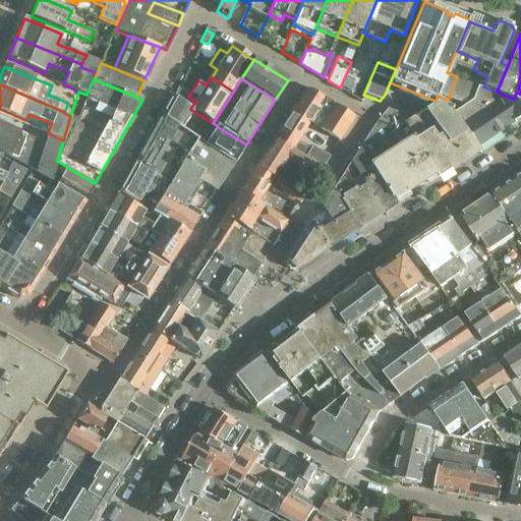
[(452,113),(476,148),(514,121),(520,116),(520,102),(514,99),(497,92),(483,87),(478,85),(473,100),(452,113)]
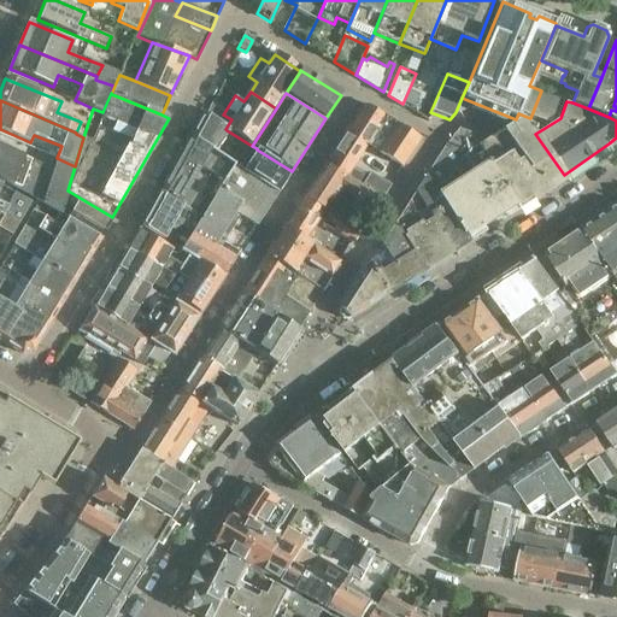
[(368,146),(386,118),(364,105),(327,164),(381,199),(388,187),(370,175),(368,177),(352,168),(368,146)]
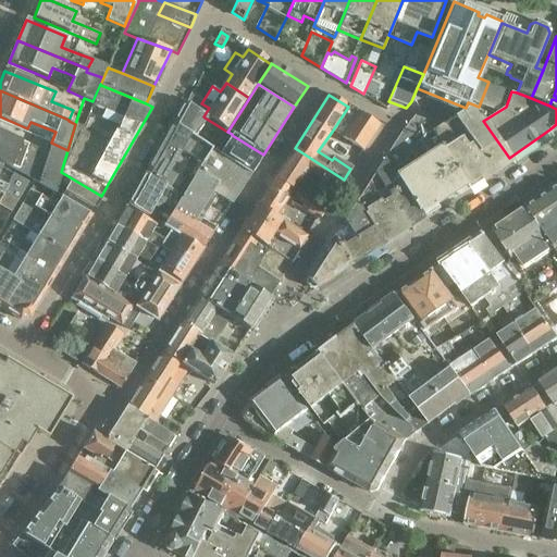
[(182,102),(171,123),(193,137),(205,118),(203,116),(182,102)]
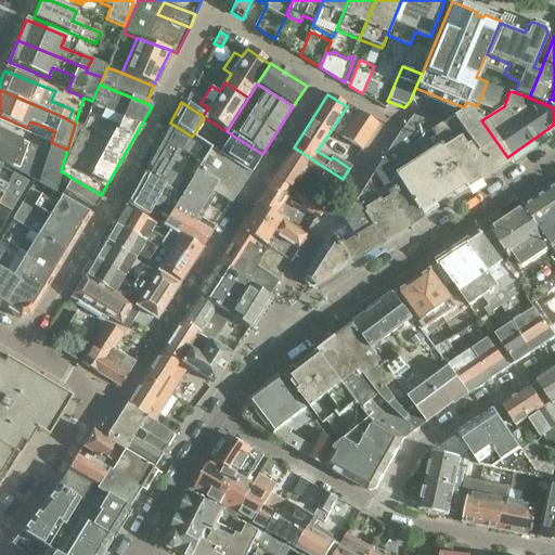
[(428,132),(463,184),(466,189),(480,179),(510,159),(507,157),(485,125),(481,120),(477,114),(470,105),(452,117),(438,126),(428,132)]
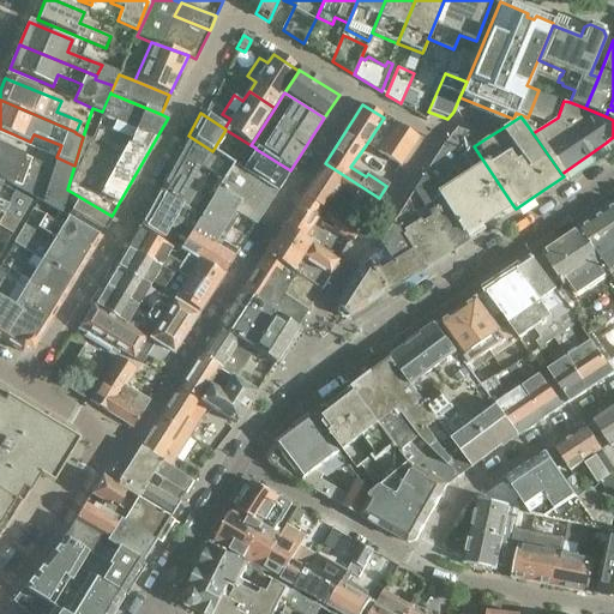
[(417,138),(384,118),(366,145),(399,167),(417,138)]
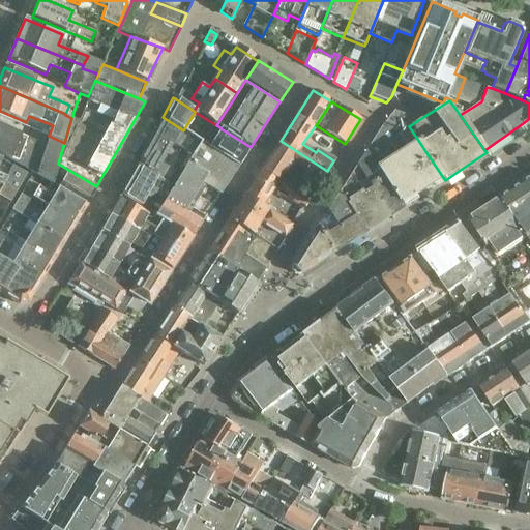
[(409,126),(418,120),(394,106),(388,117),(387,117),(382,124),(365,151),(402,208),(416,198),(415,196),(419,193),(420,196),(431,188),(429,185),(433,182),(442,176),(409,126)]
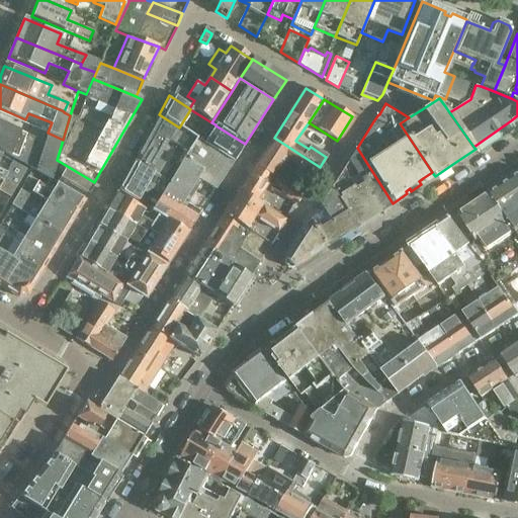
[(186,152),(187,153),(197,139),(179,127),(159,114),(134,162),(165,181),(165,180),(163,178),(170,167),(158,159),(169,140),(172,142),(187,151),(186,152)]
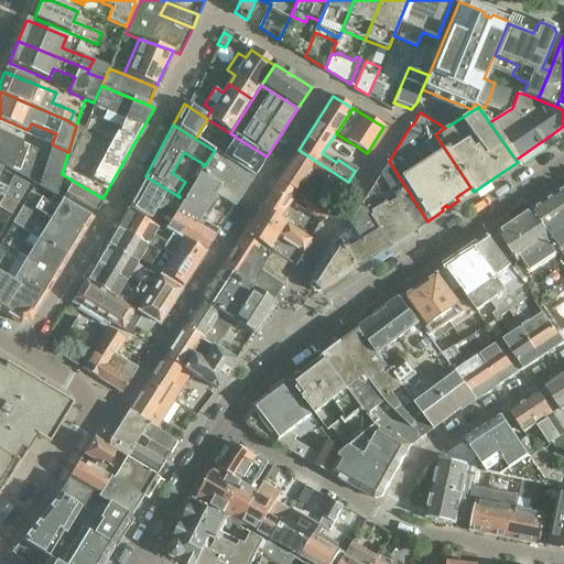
[(62,174),(68,152),(52,144),(49,156),(26,145),(31,134),(19,130),(14,140),(0,133),(0,162),(24,177),(39,186),(54,195),(55,196),(62,174)]
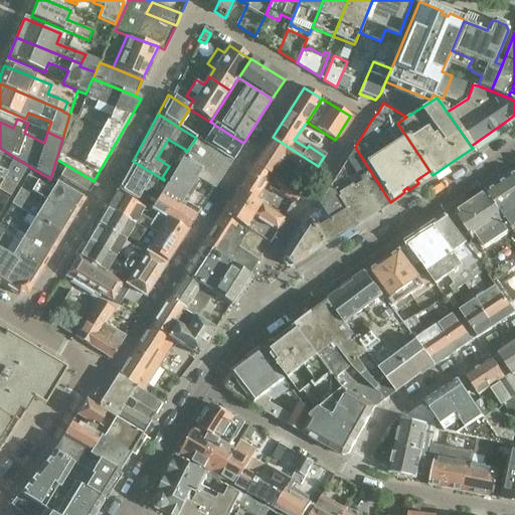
[(214,125),(202,142),(231,162),(243,143),(214,125)]
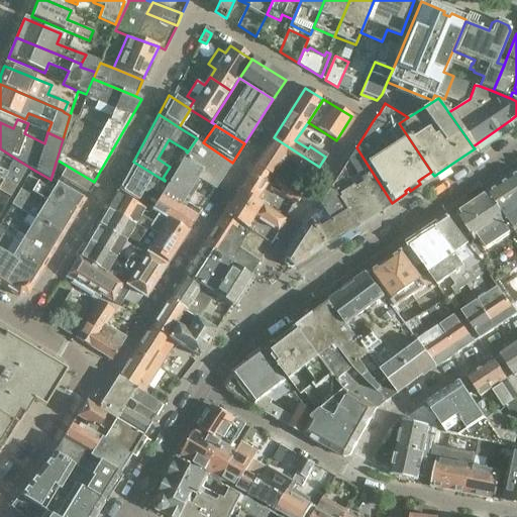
[(319,167),(274,137),(254,166),(272,177),(285,158),(313,176),(319,167)]
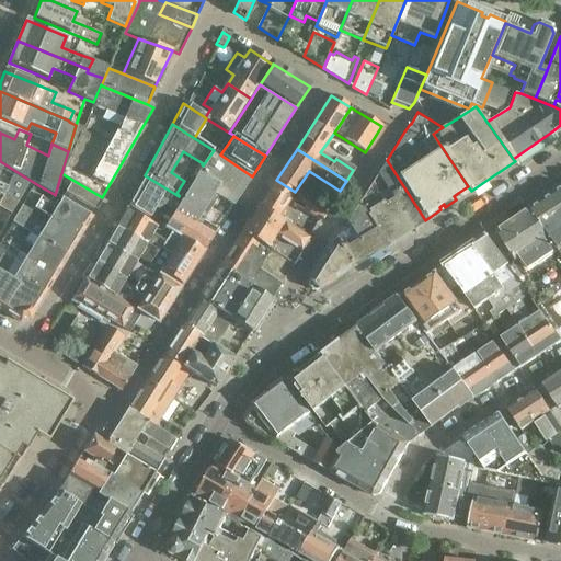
[(220,183),(214,192),(233,205),(252,176),(220,155),(214,150),(203,165),(201,170),(220,183)]
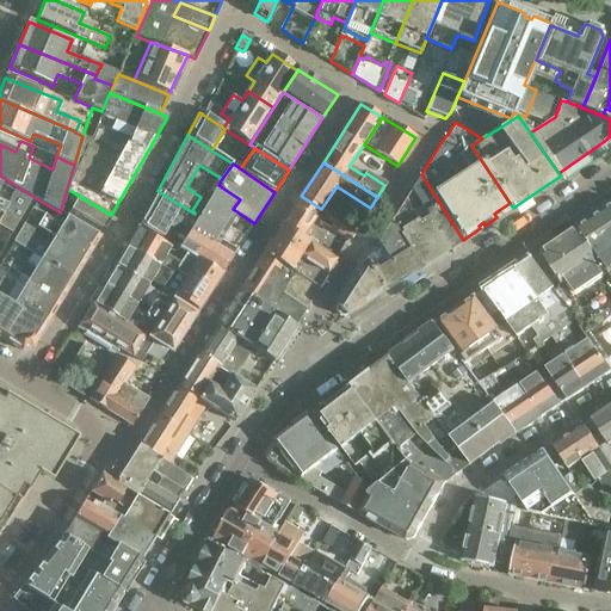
[(411,190),(449,248),(463,240),(421,174),(411,190)]
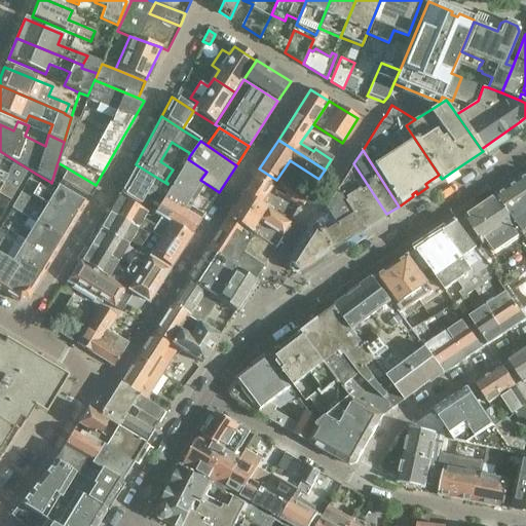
[(161,218),(170,223),(176,214),(174,212),(176,209),(180,212),(181,211),(200,180),(207,172),(188,159),(154,214),(161,218)]
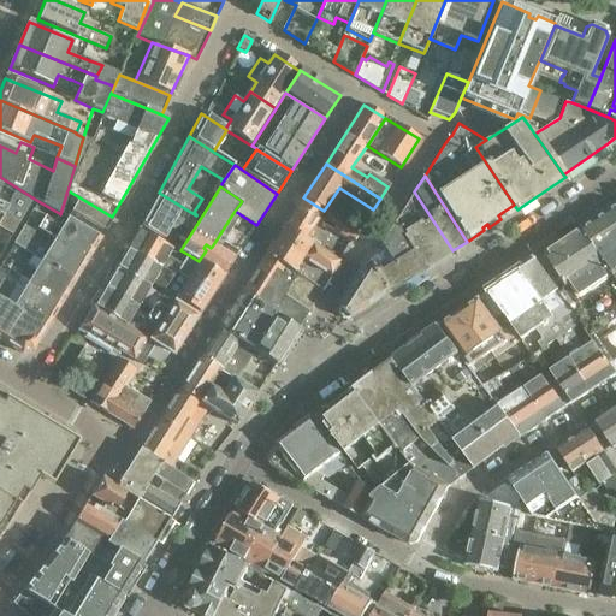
[(112,217),(67,190),(60,214),(60,215),(67,219),(100,240),(112,217)]
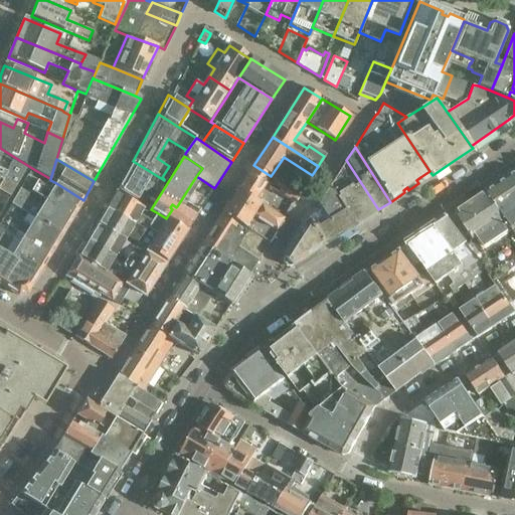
[(354,225),(378,209),(346,160),(340,170),(335,177),(329,188),(354,225)]
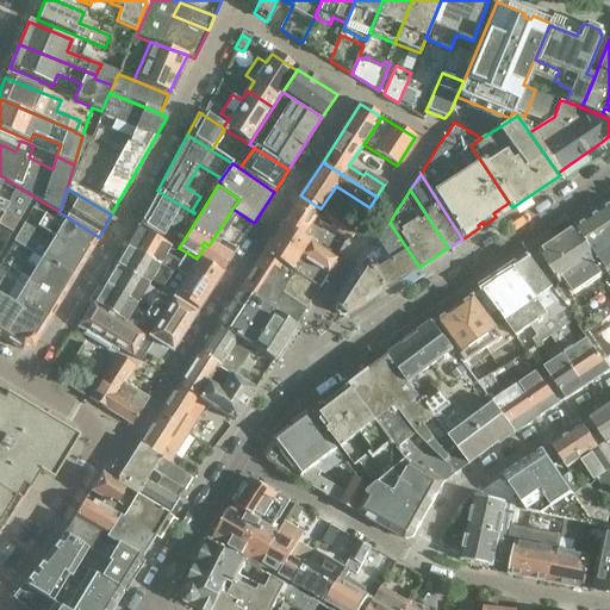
[(185,226),(194,213),(157,191),(139,223),(162,237),(168,225),(173,228),(176,222),(185,226)]
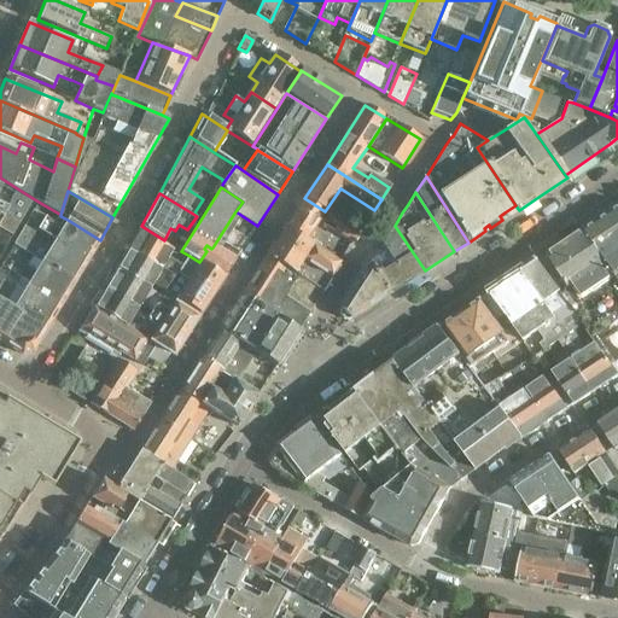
[(286,228),(305,240),(321,217),(325,219),(322,223),(353,244),(360,233),(332,216),(325,211),(304,198),(286,228)]
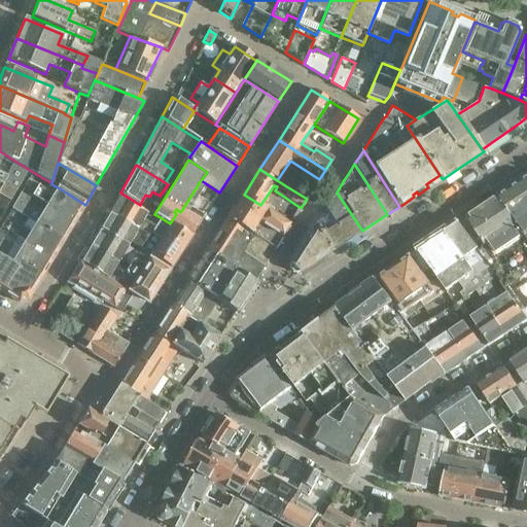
[(526,175),(497,196),(519,225),(526,238),(526,175)]
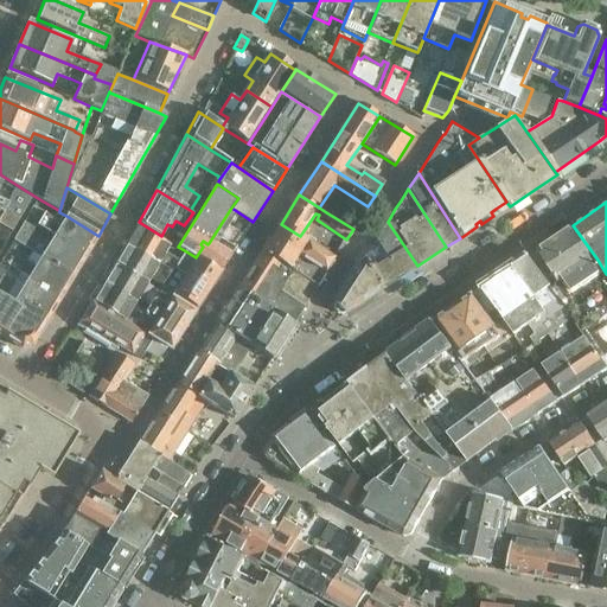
[(33,206),(25,218),(87,255),(98,236),(66,216),(59,212),(59,211),(58,210),(52,218),(33,206)]
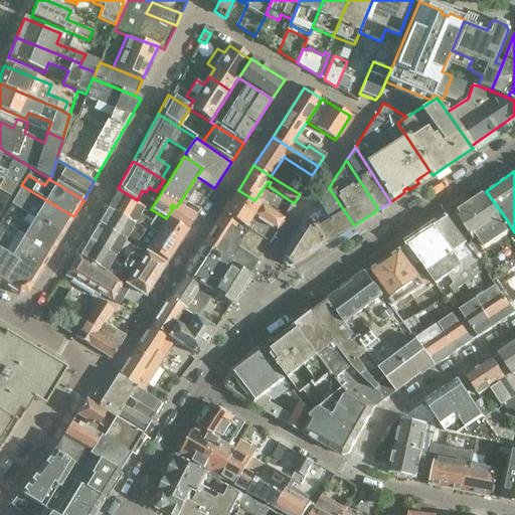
[(15,187),(16,186),(2,178),(1,179),(3,179),(0,184),(0,190),(9,196),(15,187)]
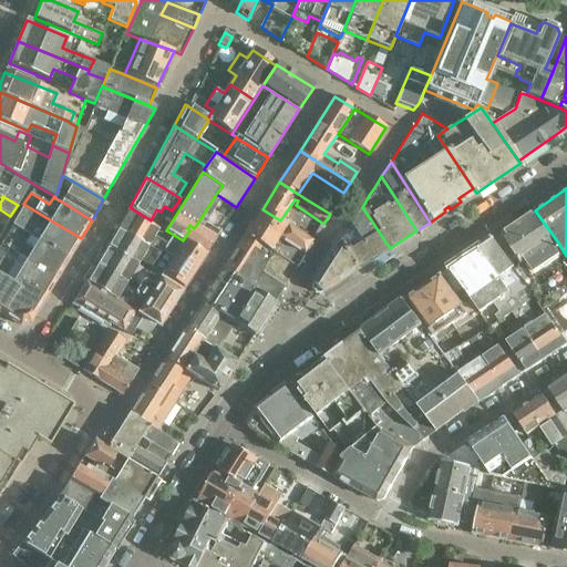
[(23,204),(12,224),(69,258),(81,238),(23,204)]
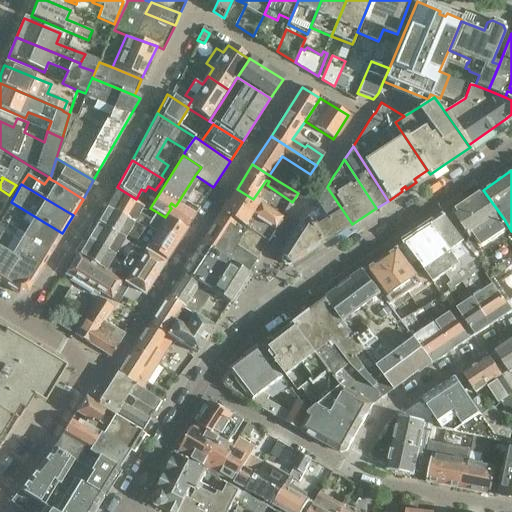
[(314,226),(325,241),(352,224),(327,187),(316,203),(326,218),(314,226)]
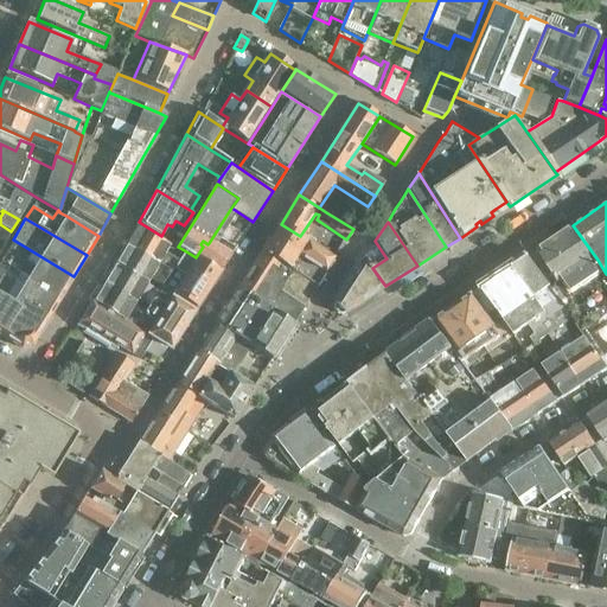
[(263,251),(317,286),(334,259),(300,236),(281,224),(263,251)]
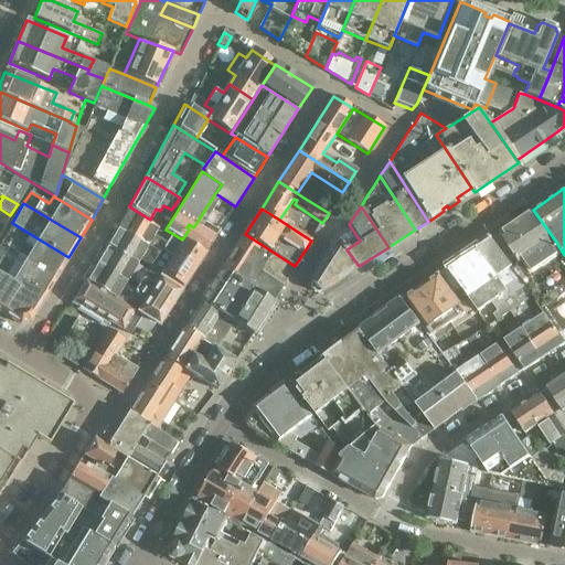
[(564,255),(556,242),(533,210),(499,233),(521,265),(513,270),(531,297),(564,273),(564,255)]
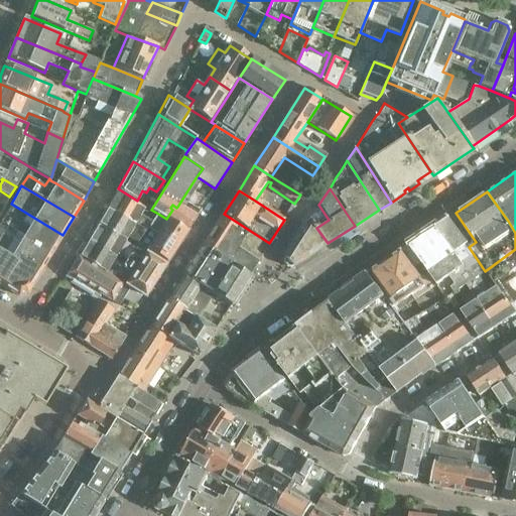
[(107,208),(146,232),(151,224),(139,216),(143,210),(117,192),(107,208)]
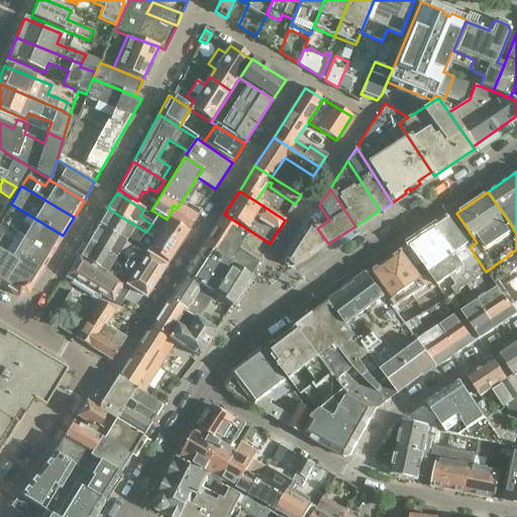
[(11,228),(18,232),(53,252),(63,235),(11,204),(27,214),(22,222),(17,219),(11,228)]
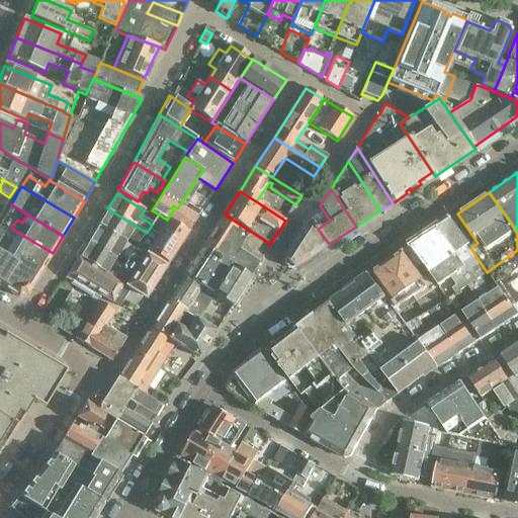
[(178,207),(177,208),(173,205),(171,208),(173,210),(167,220),(187,233),(196,219),(178,207)]
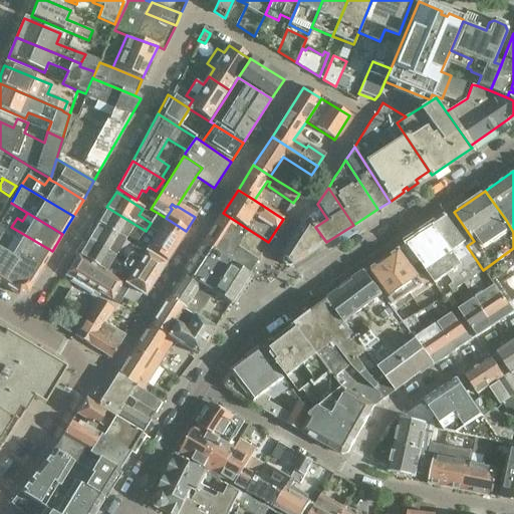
[(327,219),(317,204),(281,260),(285,266),(291,265),(326,242),(315,227),(327,219)]
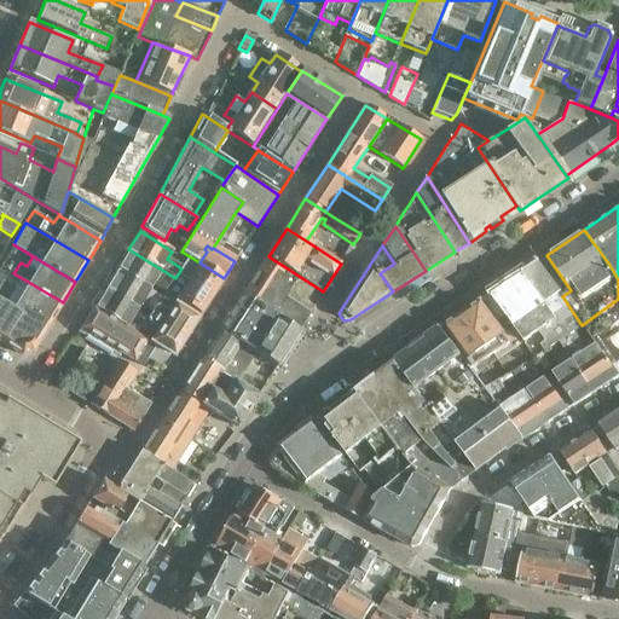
[(160,290),(166,294),(175,278),(128,249),(117,268),(150,288),(154,283),(161,287),(160,290)]
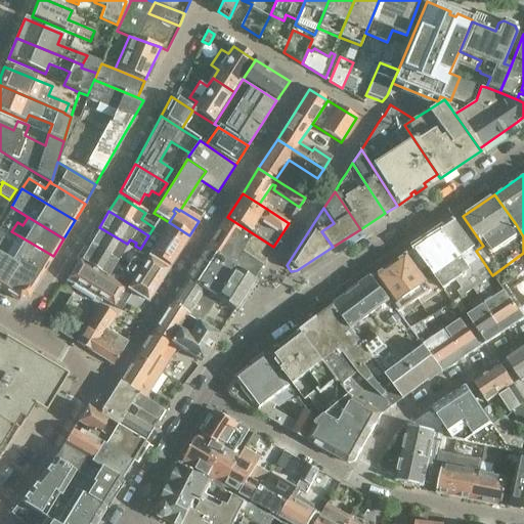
[(169,267),(189,235),(169,222),(161,217),(154,227),(148,235),(140,249),(149,254),(169,267)]
